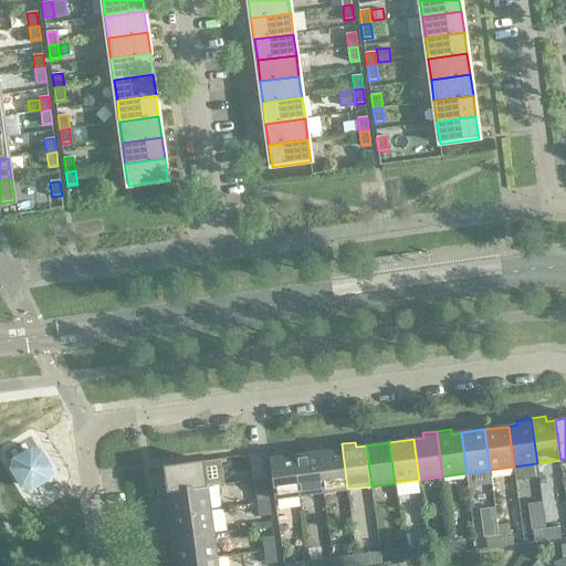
[(347,489),(342,443),(327,446),(327,451),(318,452),(324,492),(347,489)]
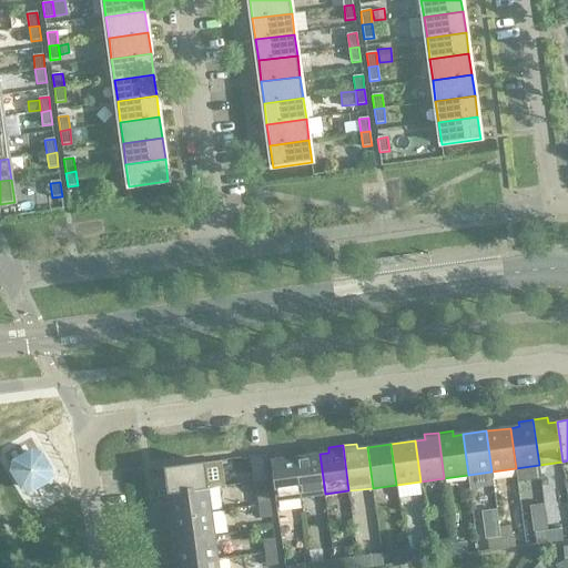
[(325,494),(320,454),(295,457),(301,497),(325,494)]
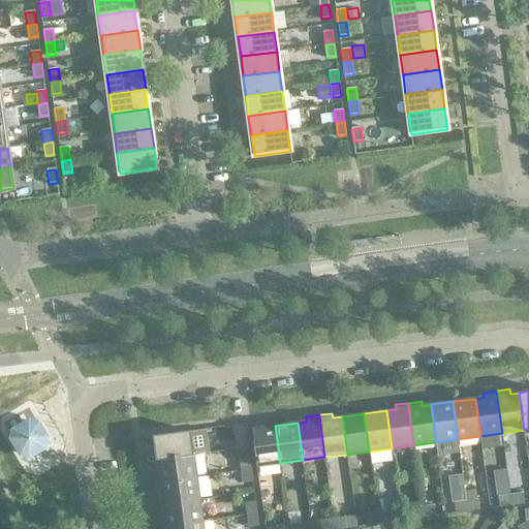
[(16,433),(13,441),(23,457),(31,459),(47,449),(49,441),(39,426),(31,424),(16,433)]
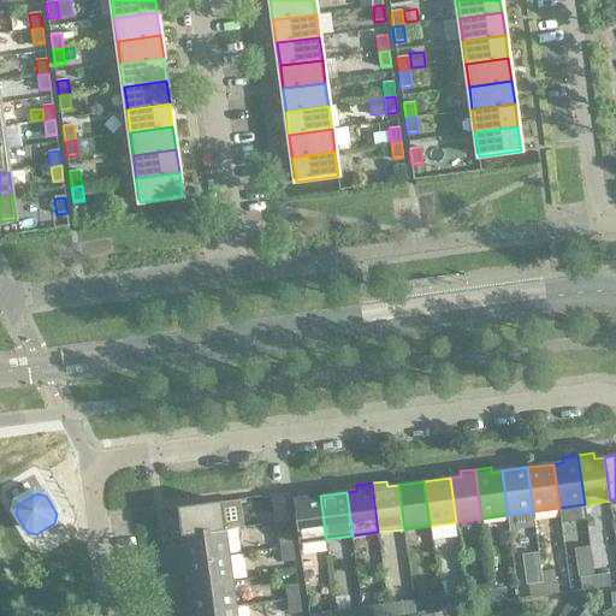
[(289,522),(285,493),(271,495),(274,525),(289,522)]
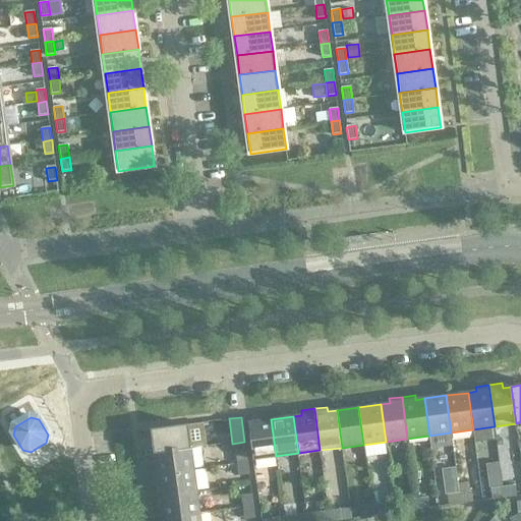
[(276,456),(271,419),(248,422),(253,459),(276,456)]
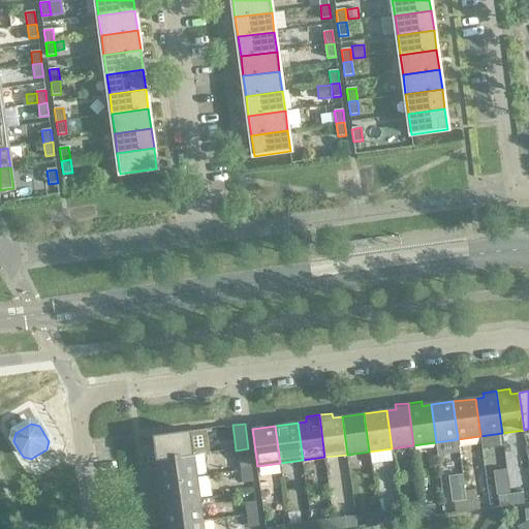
[(191,431),(153,436),(156,459),(194,454),(191,431)]
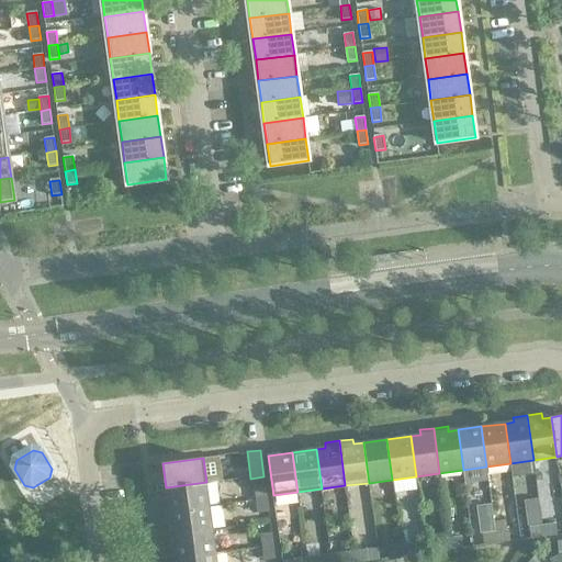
[(210,506),(206,482),(166,487),(167,497),(163,497),(164,512),(210,506)]
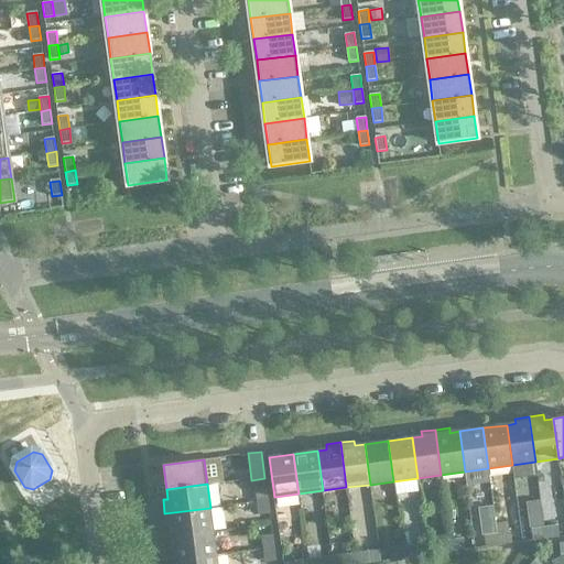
[(268,500),(266,487),(256,488),(257,501),(268,500)]
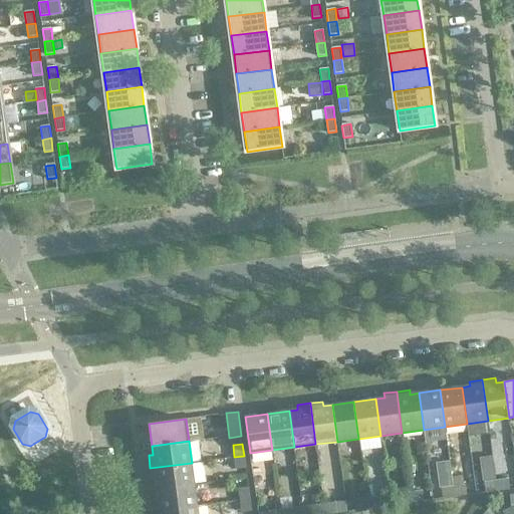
[(246,468),(244,456),(234,457),(236,469),(246,468)]
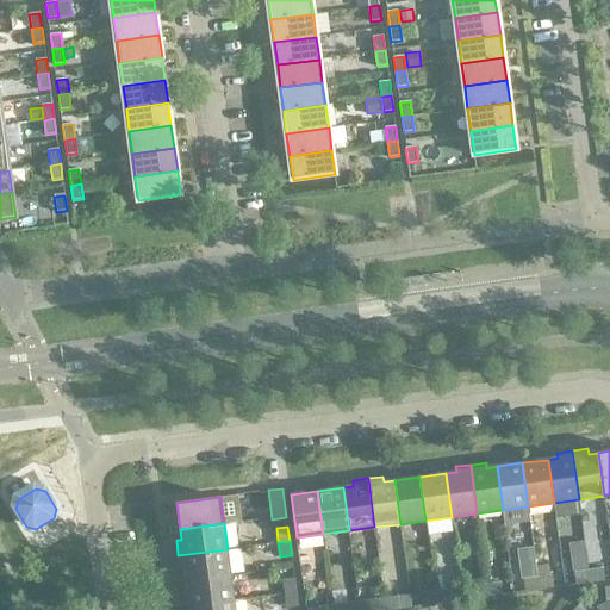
[(231,574),(228,549),(178,555),(180,571),(186,571),(187,580),(231,574)]
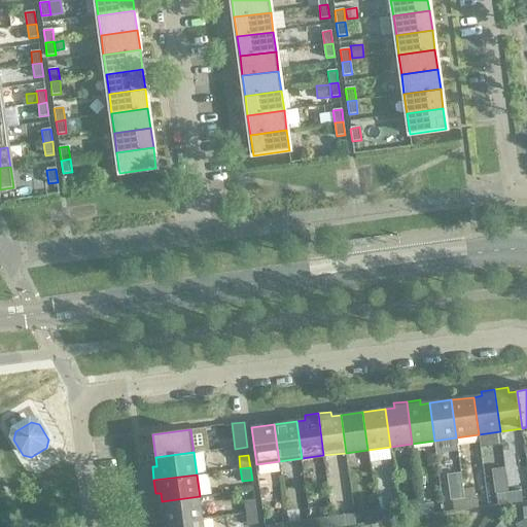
[(497,492),(508,491),(507,483),(495,484),(497,492)]
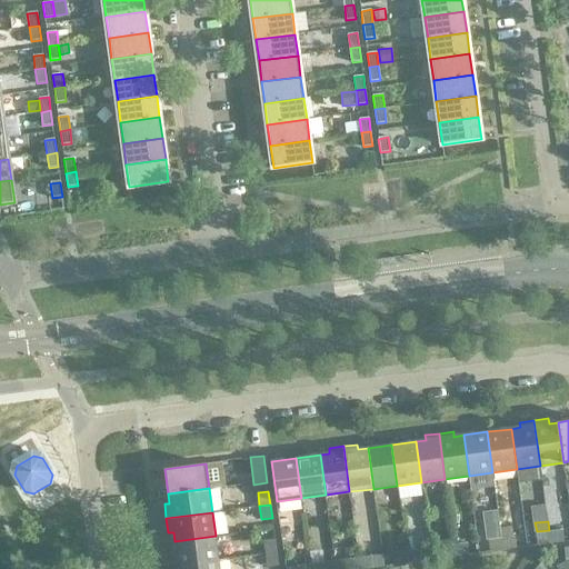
[(562,530),(549,532),(550,542),(563,541),(562,530)]
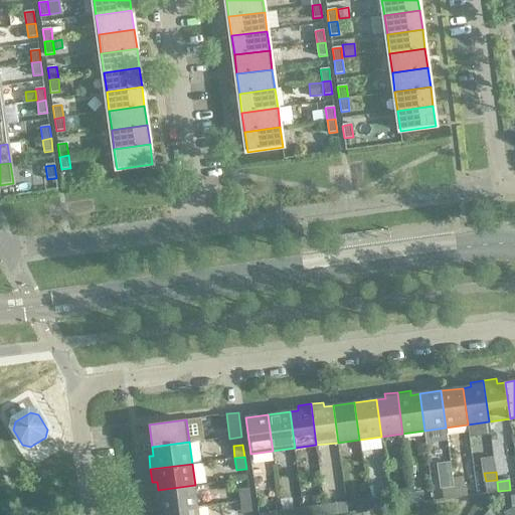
[(498,491),(497,482),(485,483),(487,493),(498,491)]
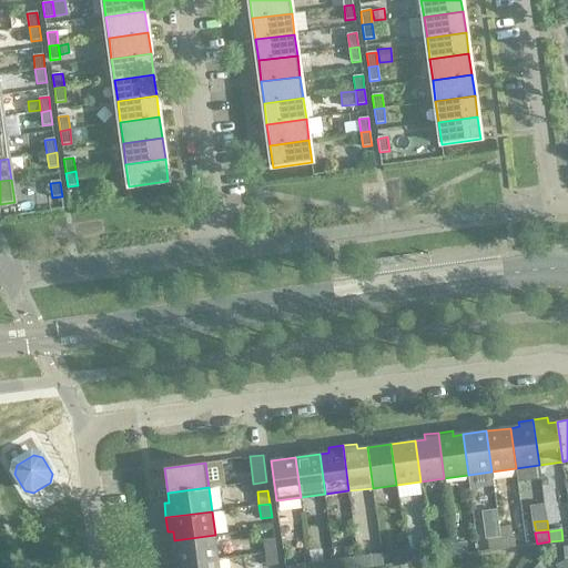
[(219,559),(215,535),(174,540),(178,565),(219,559)]
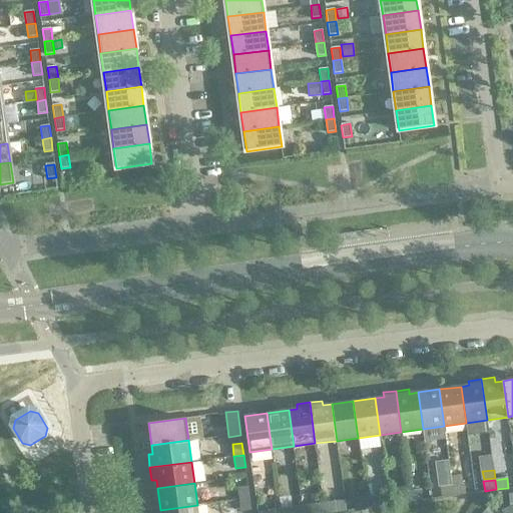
[(464,484),(452,485),(454,495),(466,494),(464,484)]
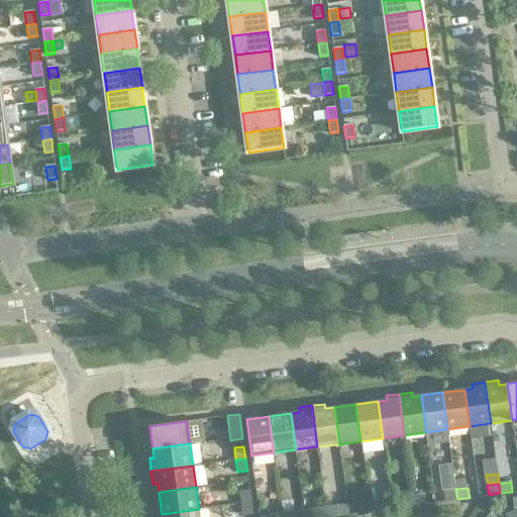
[(457,499),(455,489),(443,491),(445,501),(457,499)]
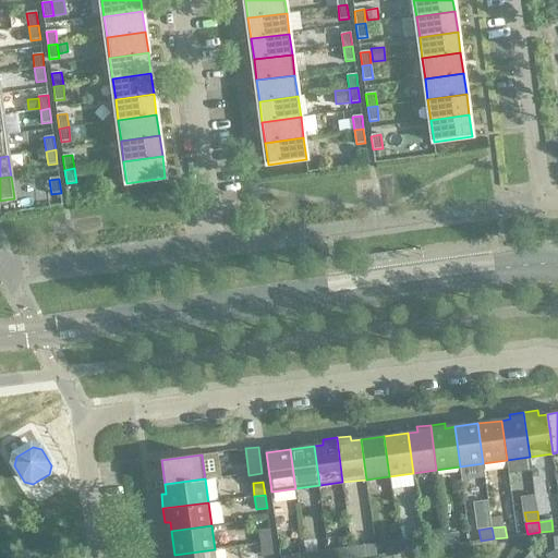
[(271,541),(269,529),(258,530),(261,543),(271,541)]
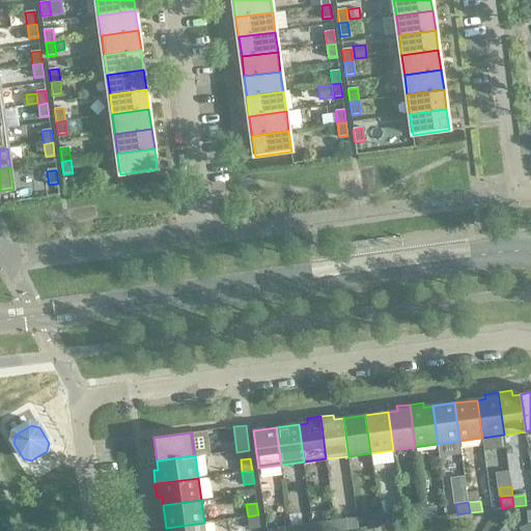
[(436,507),(423,508),(425,519),(438,518),(436,507)]
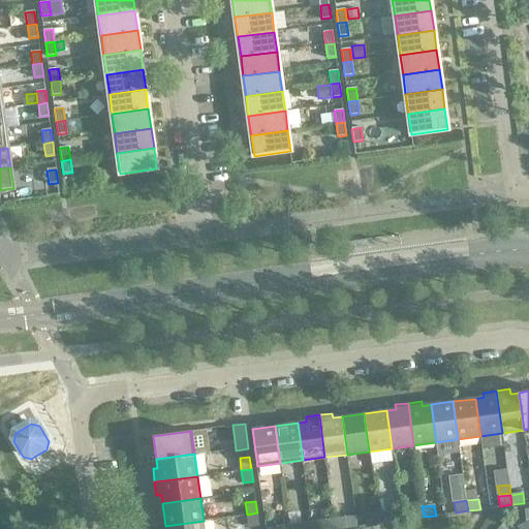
[(424,517),(422,506),(410,508),(411,519),(424,517)]
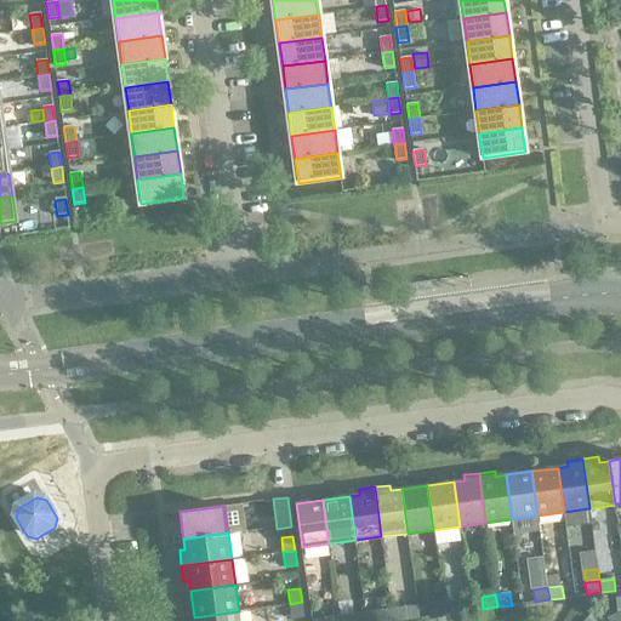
[(457,600),(443,602),(445,614),(460,613),(457,600)]
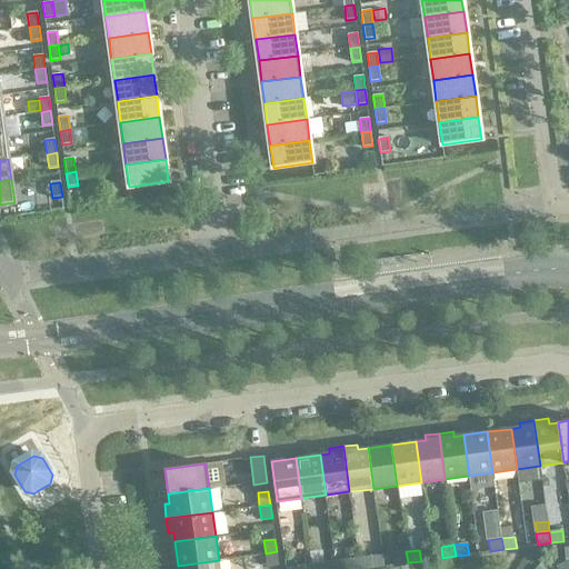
[(278,565),(277,551),(266,553),(268,567),(278,565)]
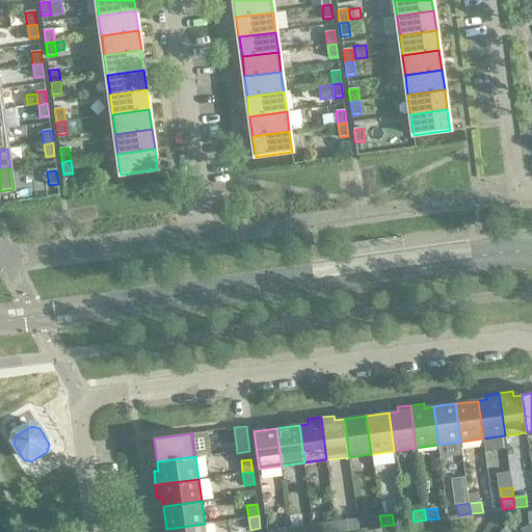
[(381,526),(379,515),(368,517),(369,528),(381,526)]
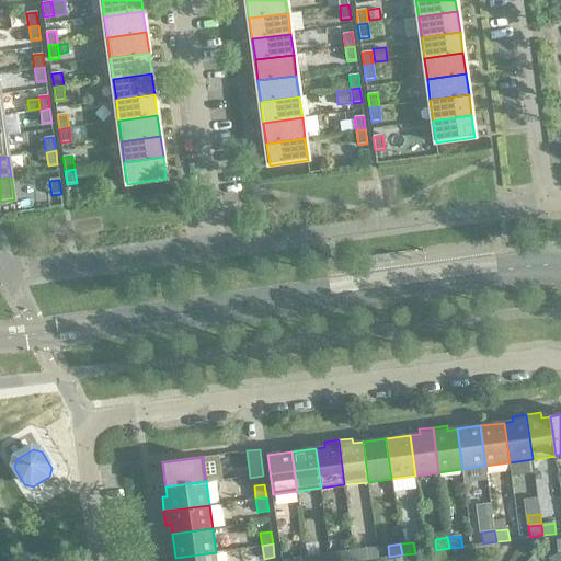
[(366,548),(353,550),(355,560),(368,559),(366,548)]
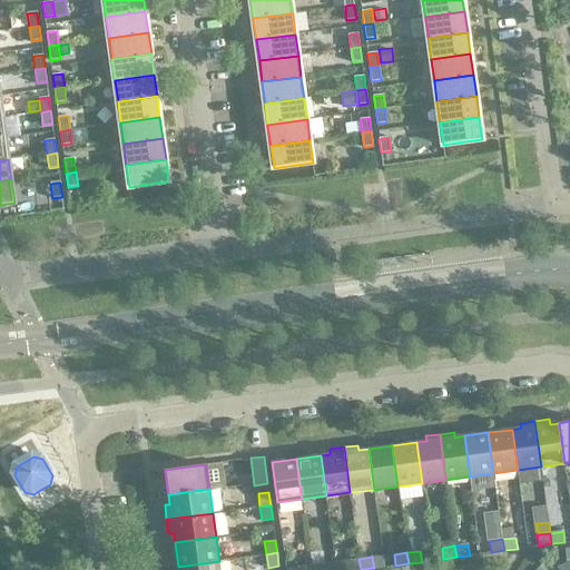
[(357,569),(361,569),(359,559),(345,561),(346,569),(357,569)]
